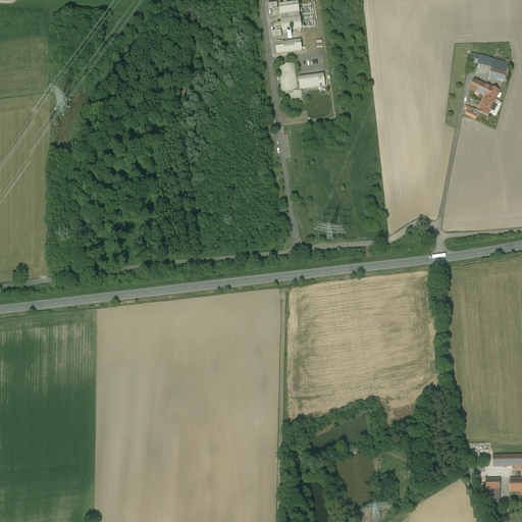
[(299,3),(298,3),(295,3),(295,4),(288,5),(286,3),(285,3),(284,3),(284,4),(283,5),(281,5),(279,6),(279,11),(275,12),(274,9),(272,9),(273,15),(280,14),(280,16),(281,16),(281,21),(281,23),(274,24),(275,31),(277,31),(276,28),(281,28),(282,33),(285,33),(288,33),(289,35),(290,35),(291,35),(291,31),(298,31),(298,32),(301,31),(302,30),(302,25),(304,25),(304,21),(301,21),(300,13),(303,13),(302,8),(299,9),(299,3)]
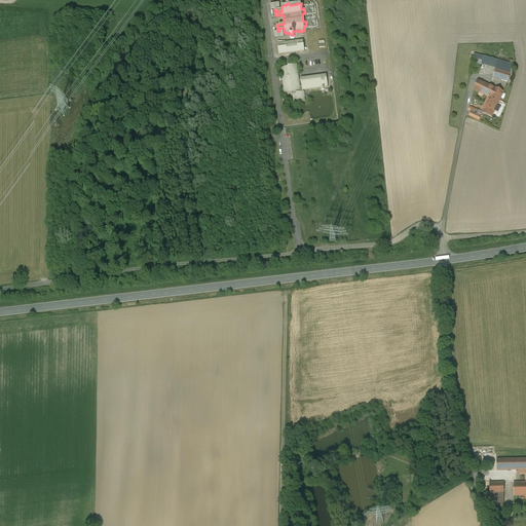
[(513,65),(497,61),(493,78),(508,82),(513,65)]
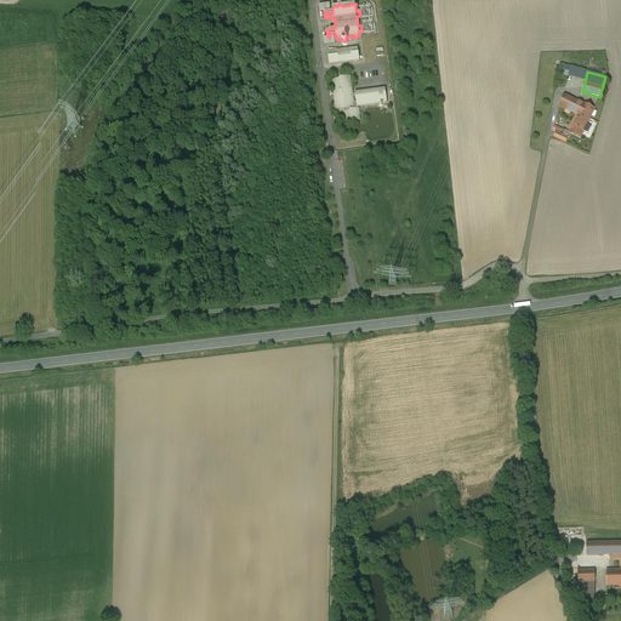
[(340,79),(331,80),(336,109),(343,109),(345,112),(343,112),(345,123),(360,120),(359,108),(358,108),(358,107),(387,103),(387,97),(383,97),(382,89),(355,92),(357,103),(354,103),(351,77),(340,78),(340,79)]
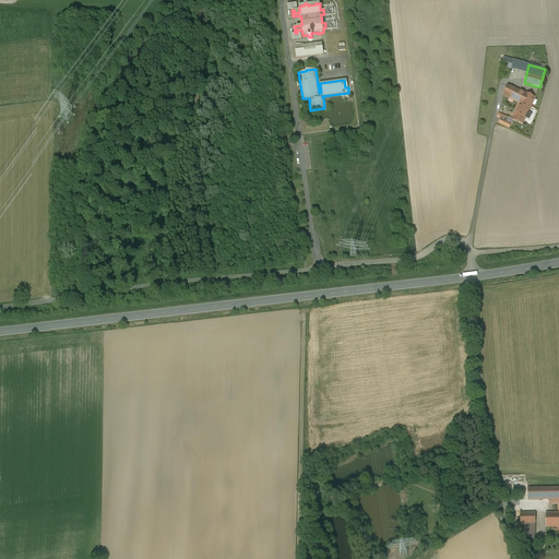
[(519,109),(527,113),(535,98),(509,86),(503,96),(521,104),(519,109)]
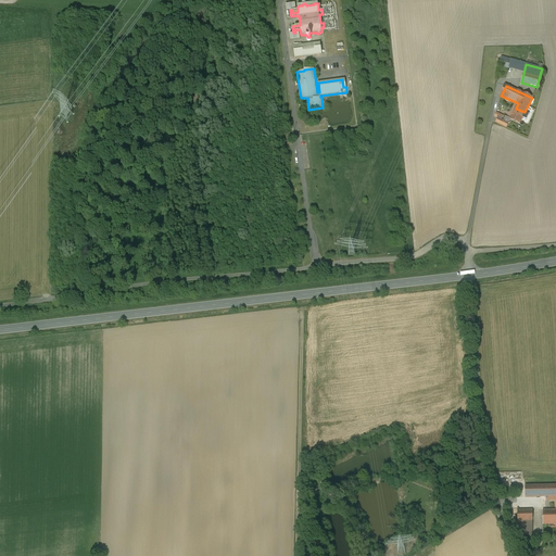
[(525,112),(516,109),(510,118),(519,123),(525,112)]
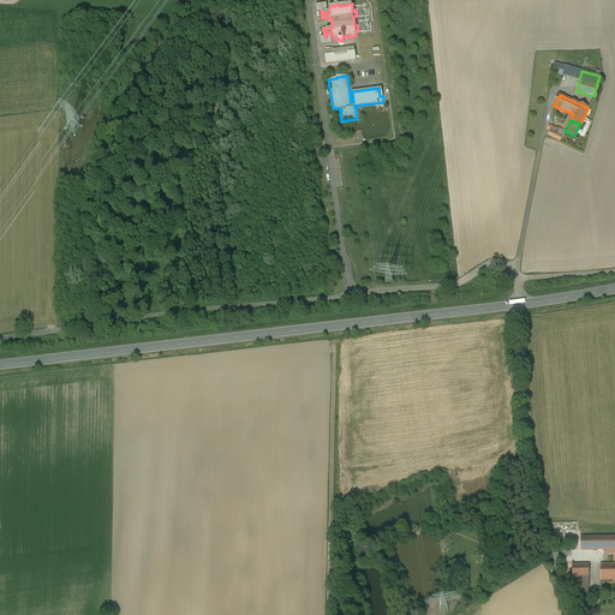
[(565,132),(559,129),(556,133),(551,131),(549,136),(560,141),(565,132)]
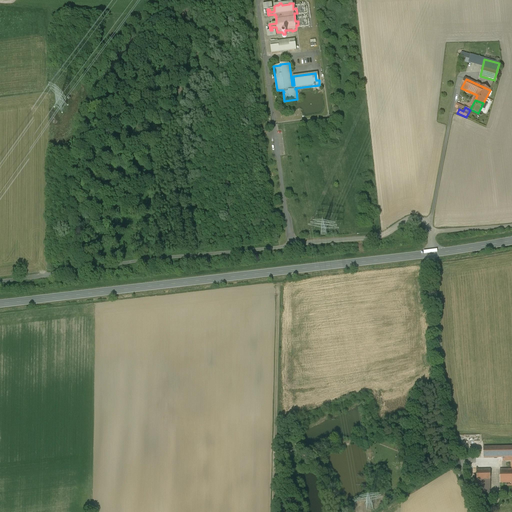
[(511,446),(484,446),(484,457),(503,457),(503,461),(511,461),(511,469),(500,469),(500,484),(511,484),(511,446)]
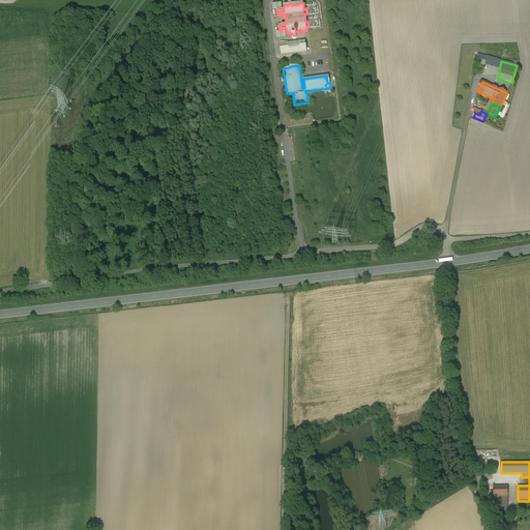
[(507,510),(507,487),(494,487),(494,510),(507,510)]
